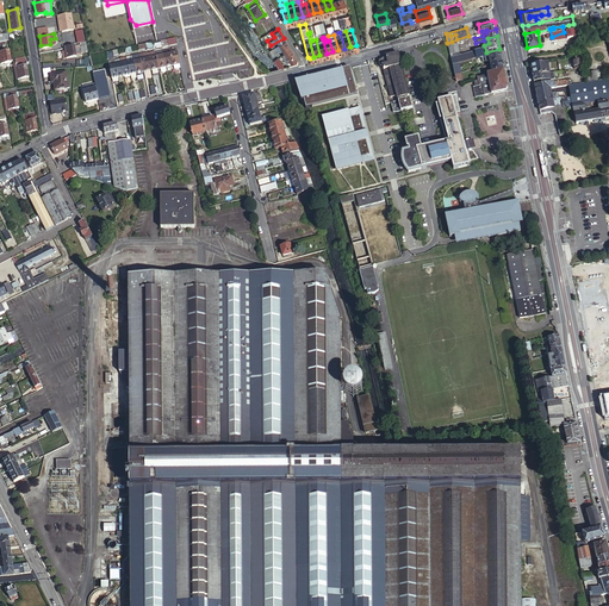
[(283,51),(290,48),(284,38),(271,45),(273,50),(280,47),(283,51)]
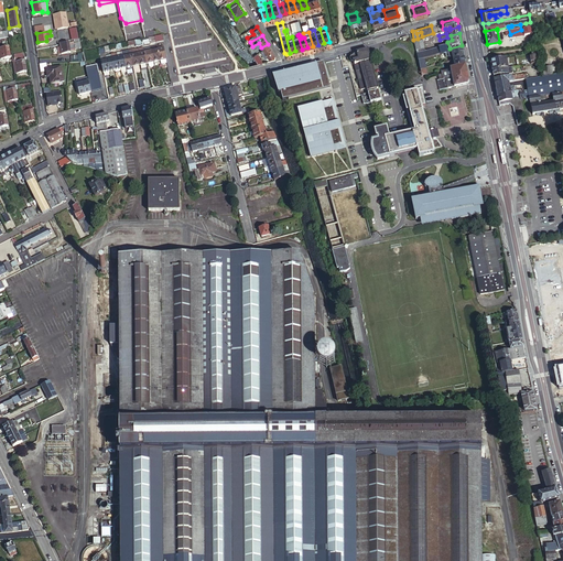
[(292,36),(295,51),(302,50),(298,35),(292,36)]
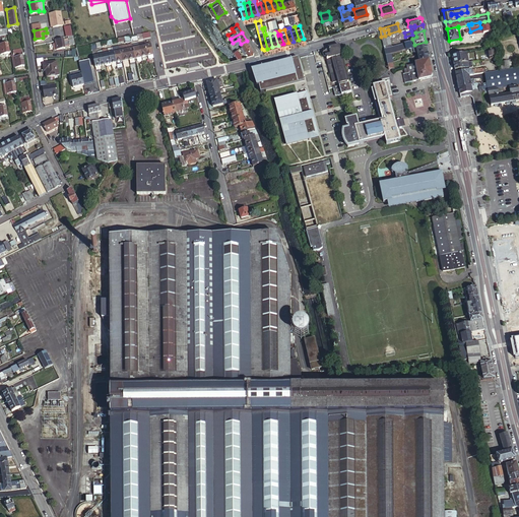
[(381,37),(384,47),(390,45),(389,43),(390,43),(388,35),(385,36),(381,37)]
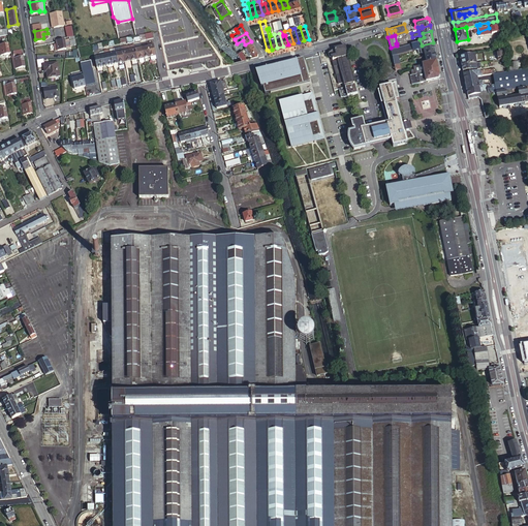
[(54,42),(55,49),(66,47),(64,37),(56,39),(57,41),(54,42)]
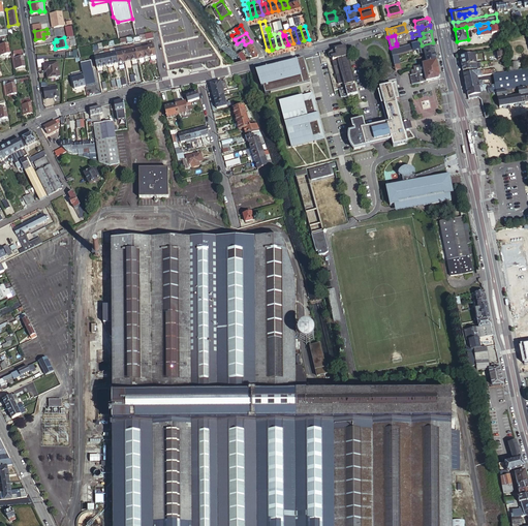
[(398,53),(417,47),(422,45),(420,39),(397,45),(391,48),(392,54),(398,53)]
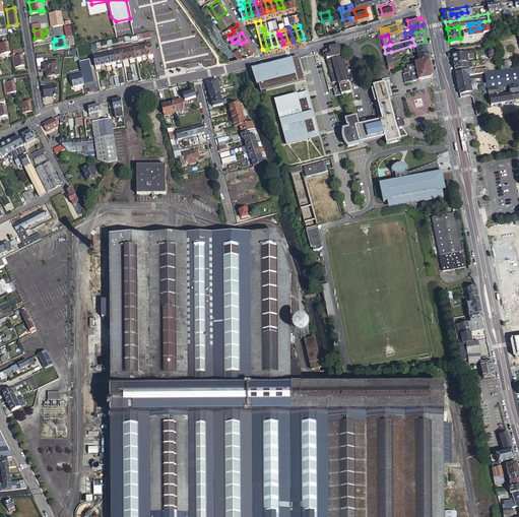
[(147,57),(153,56),(149,40),(144,41),(147,54),(147,57)]
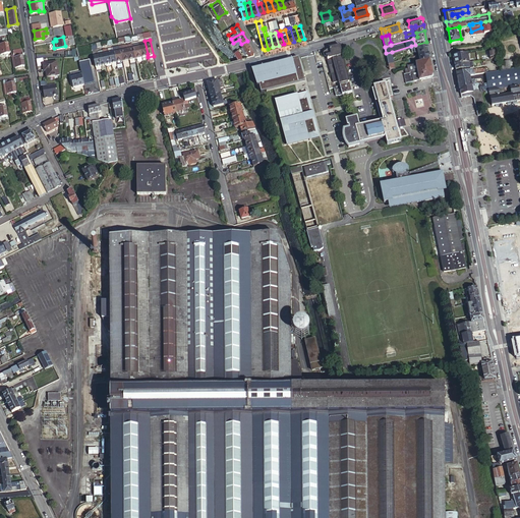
[(0,52),(8,50),(7,41),(0,42),(0,52)]
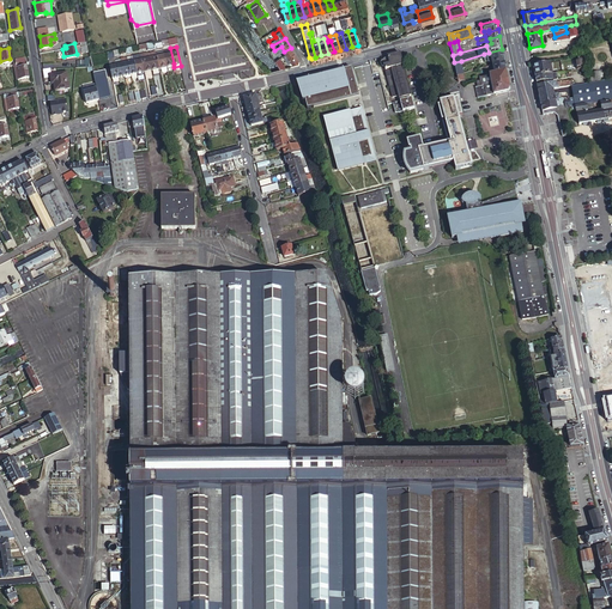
[(164,54),(167,65),(174,64),(170,48),(163,49),(164,54)]
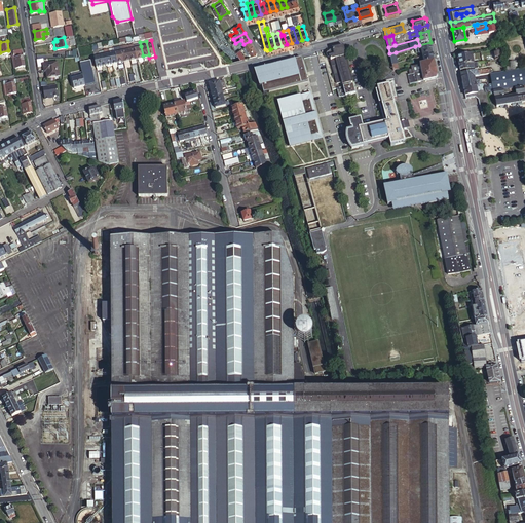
[(250,52),(255,49),(250,41),(244,44),(242,45),(246,51),(248,50),(250,52)]
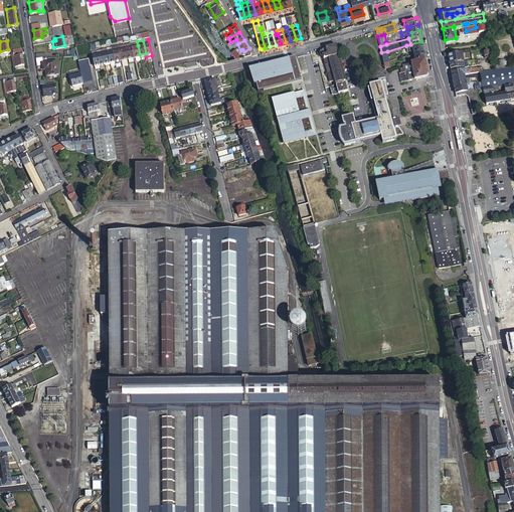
[(414,51),(423,48),(421,41),(410,44),(406,45),(407,48),(413,46),(414,51)]
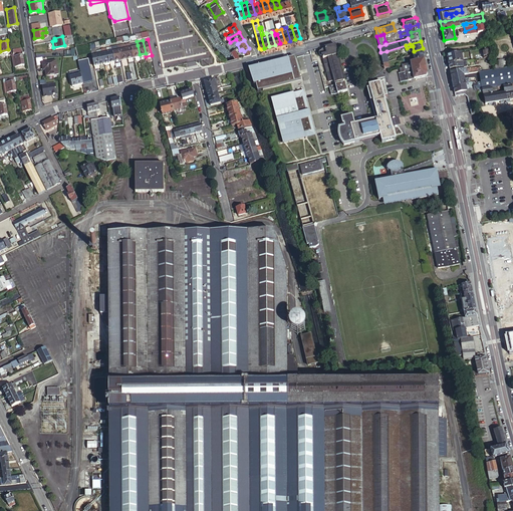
[(80,52),(90,50),(89,47),(88,42),(79,44),(80,52)]
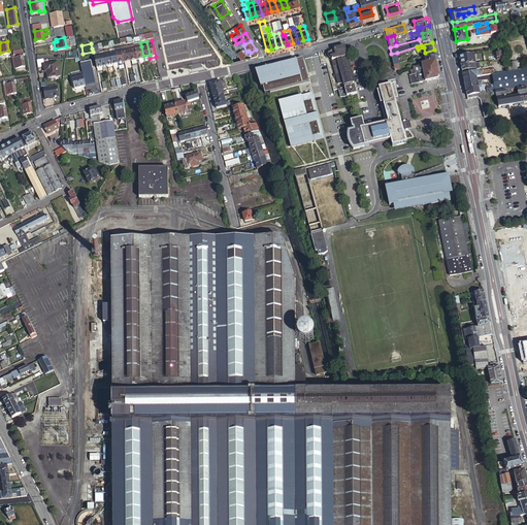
[(130,59),(136,58),(134,45),(133,43),(127,44),(130,59)]
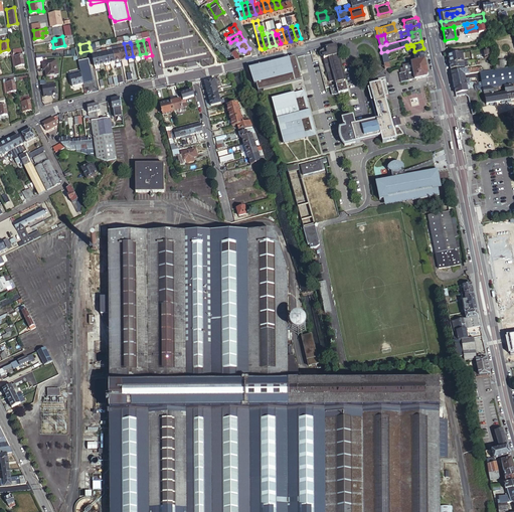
[(338,51),(335,42),(325,45),(325,46),(322,47),(322,48),(321,49),(320,49),(319,50),(319,51),(319,52),(320,53),(320,54),(322,54),(323,56),(329,79),(334,78),(334,80),(344,77),(338,55),(337,51),(338,51)]
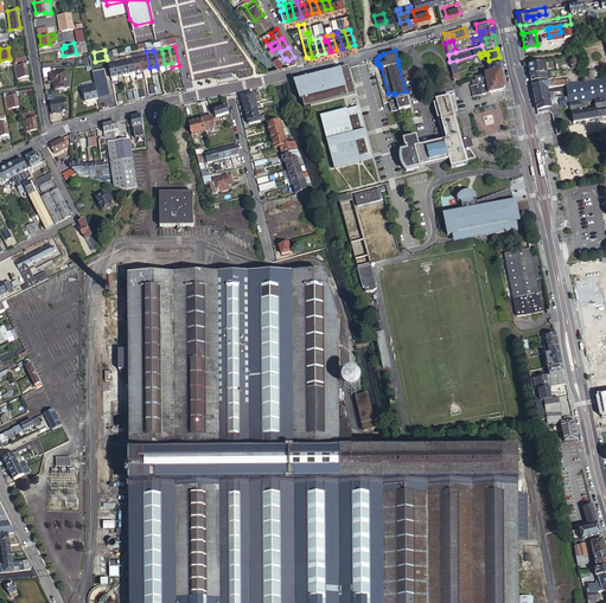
[(139,53),(142,69),(150,68),(146,51),(139,53)]
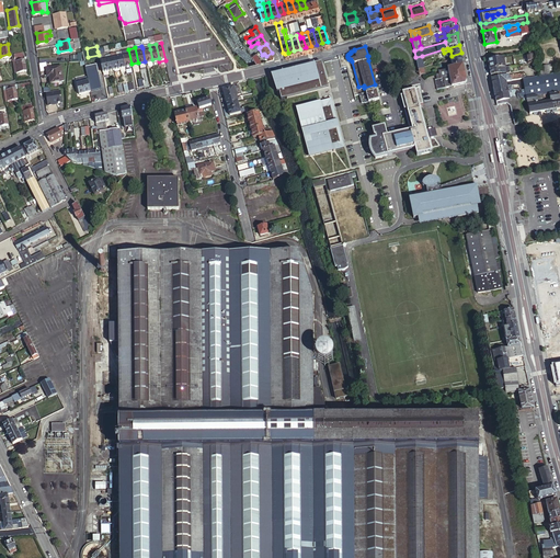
[(145,61),(152,59),(150,49),(148,49),(148,47),(143,48),(145,61)]
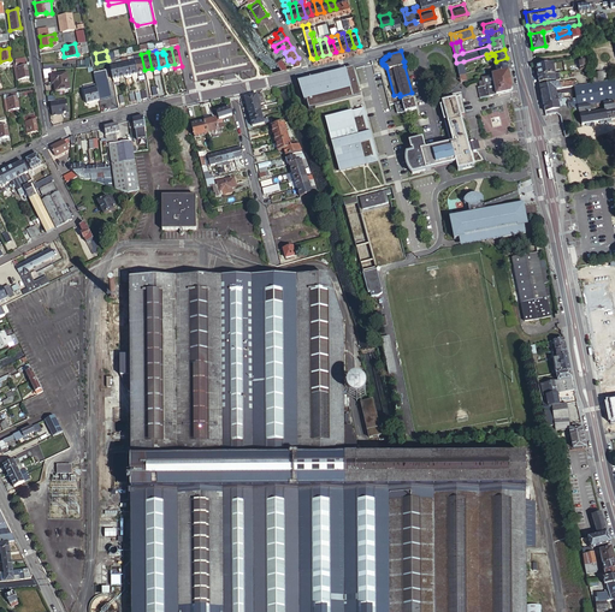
[(132,54),(136,72),(145,70),(141,54),(140,53),(132,54)]
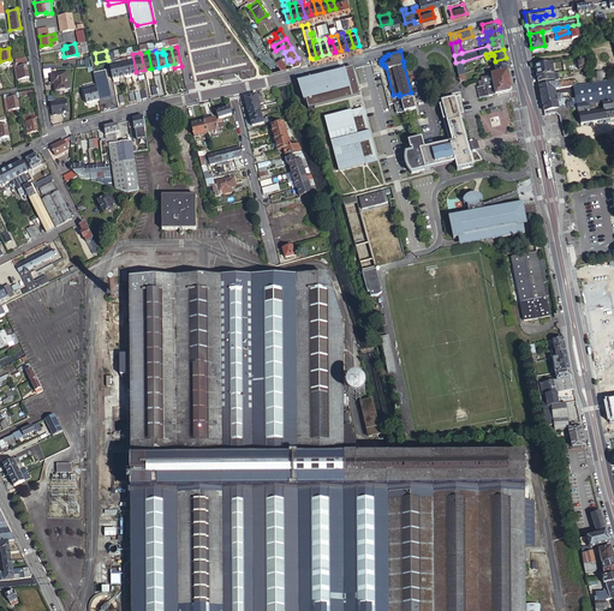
[(586,53),(583,54),(583,55),(577,57),(578,67),(589,66),(586,53)]
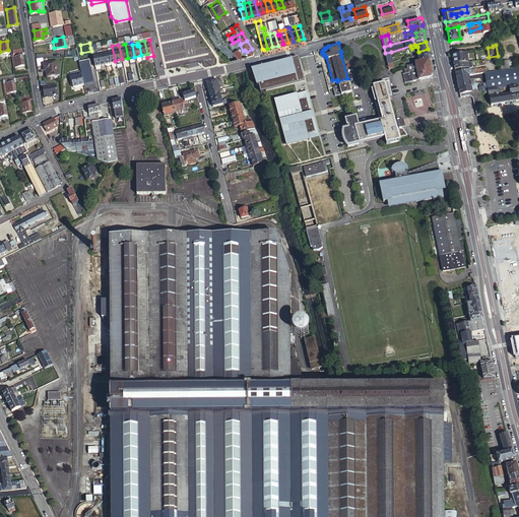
[(108,52),(110,62),(115,61),(112,46),(107,47),(108,52)]
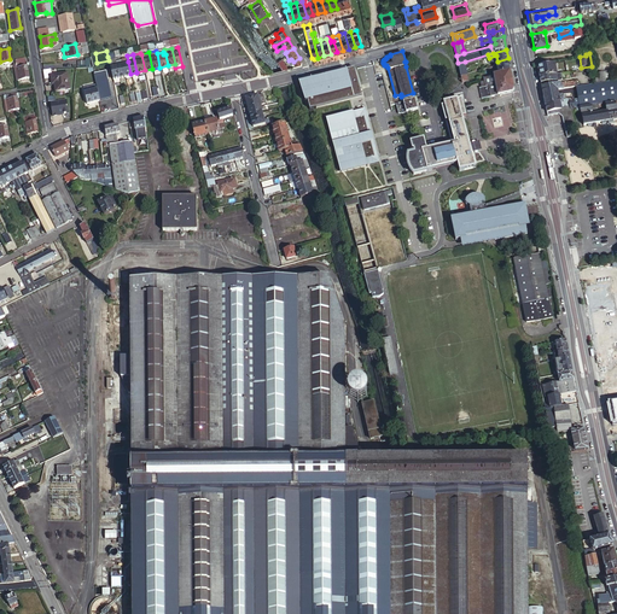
[(499,70),(511,68),(508,58),(498,62),(499,70)]
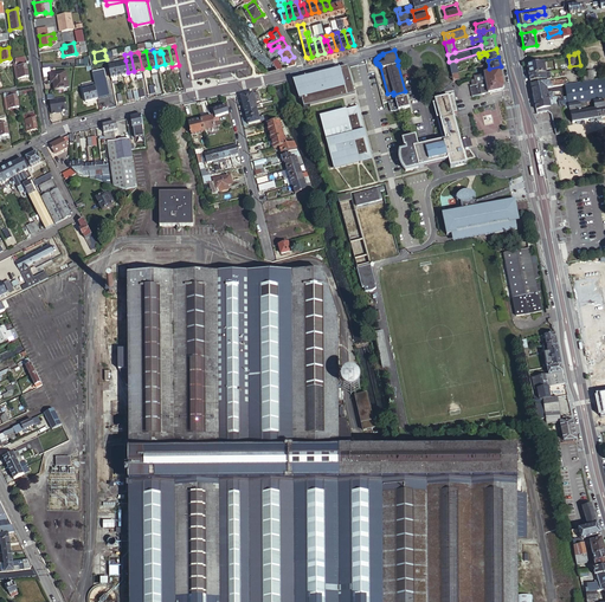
[(15,60),(13,60),(15,76),(27,75),(25,58),(15,60)]
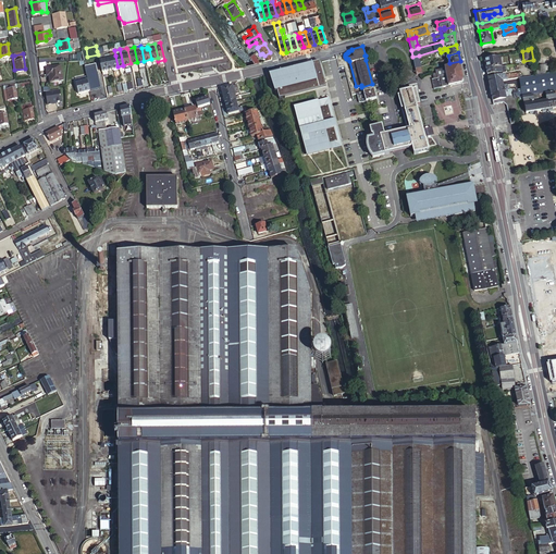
[(98,54),(101,70),(107,69),(103,53),(98,54)]
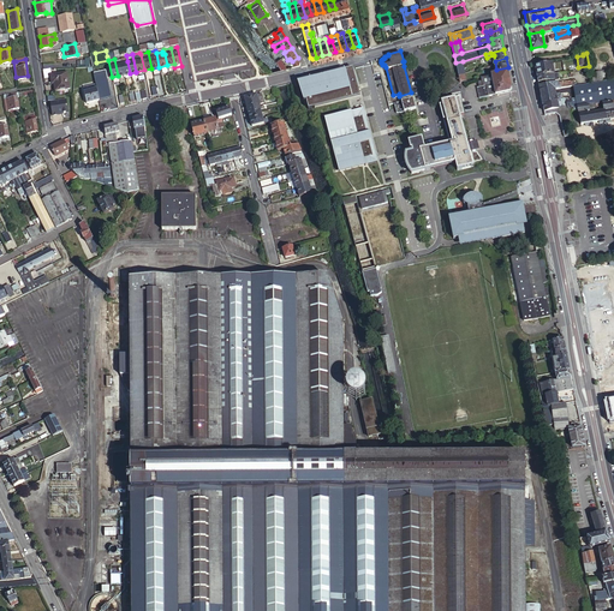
[(552,60),(534,63),(536,73),(558,71),(559,71),(558,66),(553,67),(552,60)]
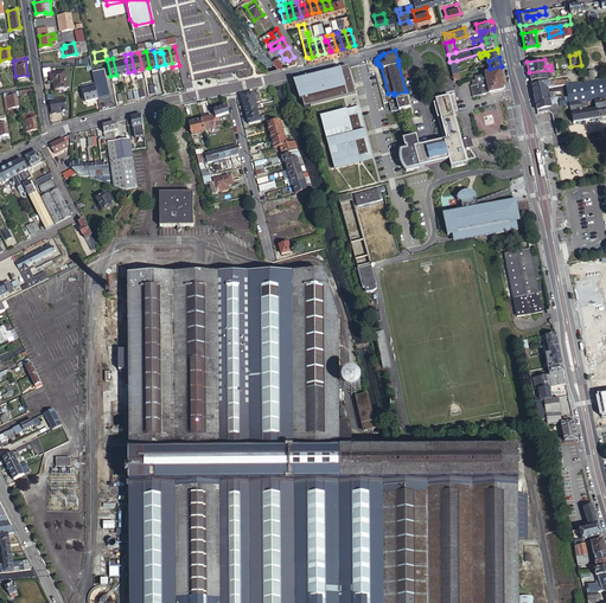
[(303,100),(305,108),(311,106),(310,103),(355,90),(348,65),(297,79),(303,100)]
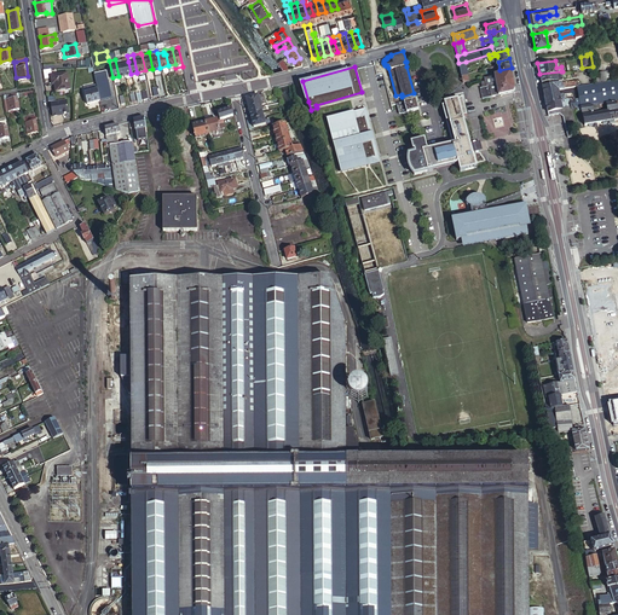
[(94,82),(98,98),(111,94),(107,76),(104,68),(92,70),(94,82)]
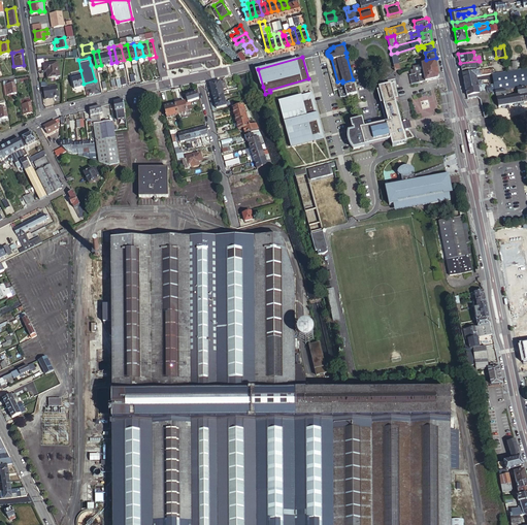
[(426,60),(422,61),(422,63),(413,65),(414,68),(409,68),(410,72),(409,73),(412,81),(434,77),(437,76),(437,67),(436,58),(426,60)]
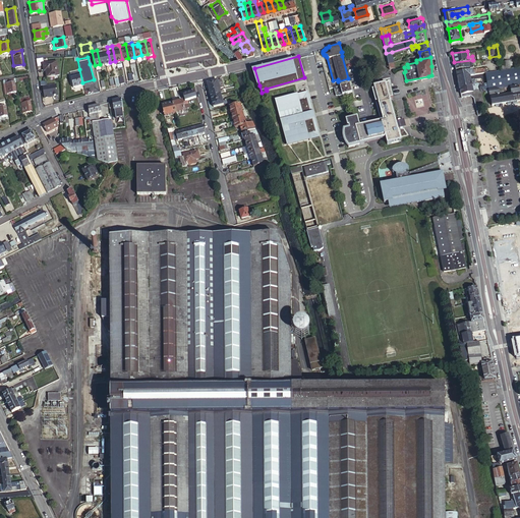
[(505,59),(506,67),(511,66),(510,63),(514,62),(513,57),(505,59)]
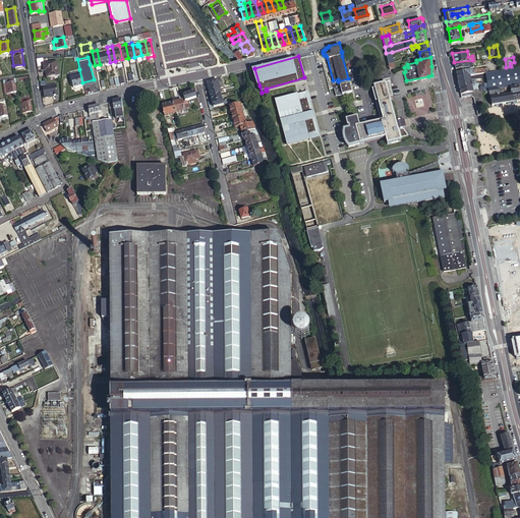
[(46,66),(47,74),(58,72),(56,58),(43,61),(44,66),(46,66)]
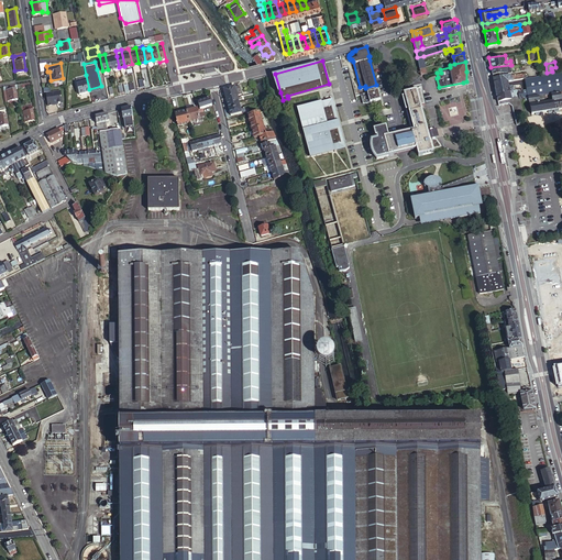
[(525,77),(525,80),(521,80),(522,87),(517,87),(517,89),(519,89),(521,89),(522,95),(525,95),(544,91),(551,90),(561,89),(561,88),(561,69),(552,72),(547,73),(525,77)]
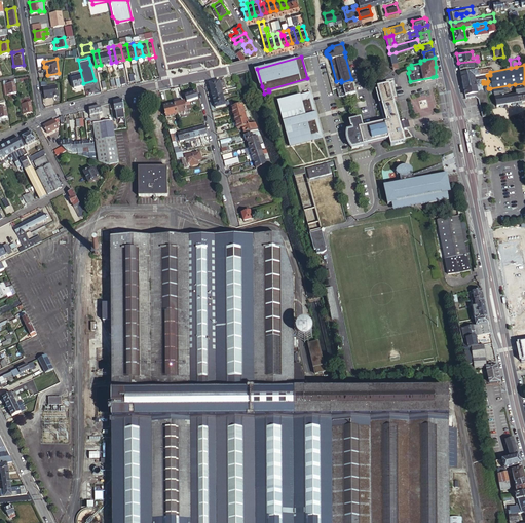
[(461,76),(462,79),(463,87),(477,84),(476,82),(475,74),(461,76)]
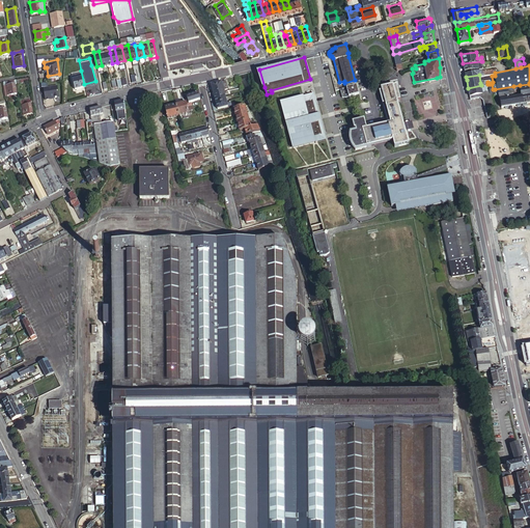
[(16,78),(3,80),(4,84),(5,84),(7,93),(16,92),(14,82),(16,82),(16,81),(16,78)]
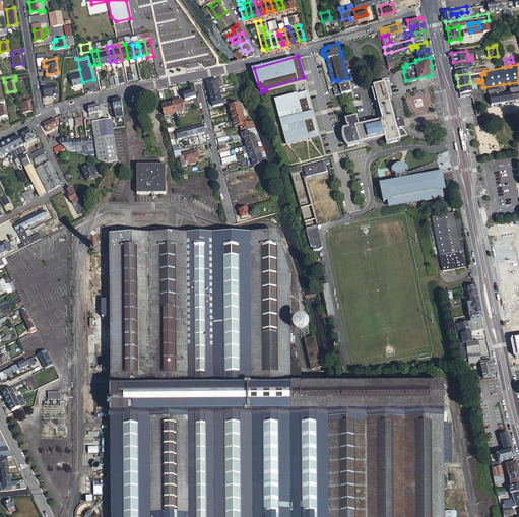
[(218,86),(223,85),(220,76),(207,80),(210,94),(219,92),(218,86)]
